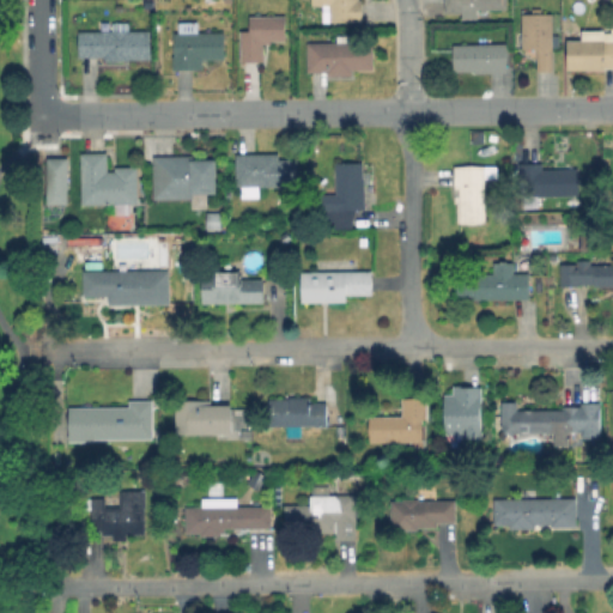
[(362,0),(362,20),(329,20),(329,5),(311,4),(311,0),(362,0)]
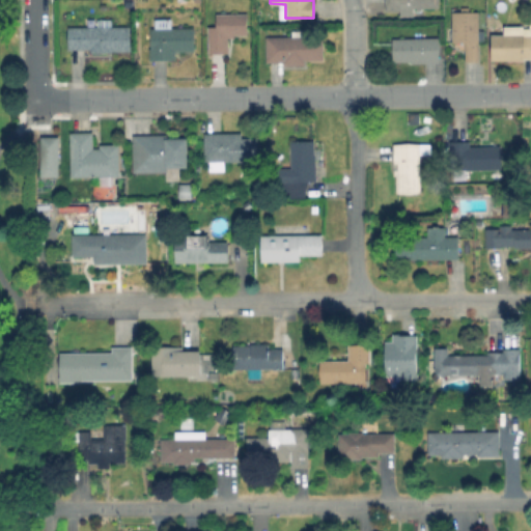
[(439,0),(439,7),(414,7),(414,15),(399,15),(400,10),(386,10),(386,0),(439,0)]
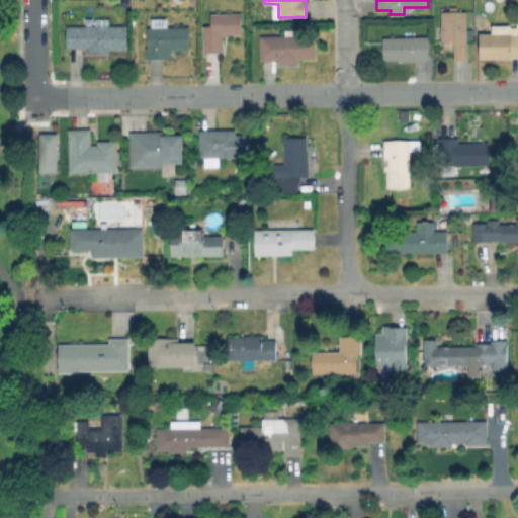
[(466,11),(466,29),(472,29),(472,37),(467,39),(467,60),(454,60),(453,40),(440,41),(440,35),(435,35),(435,26),(440,26),(440,11),(466,11)]
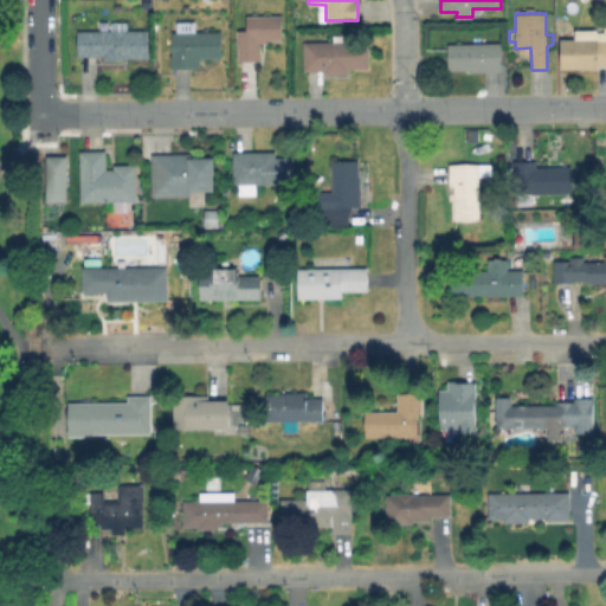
[(282,15),(282,39),(268,40),(268,43),(260,43),(260,59),(238,60),(237,30),(246,30),(246,15),(282,15)]
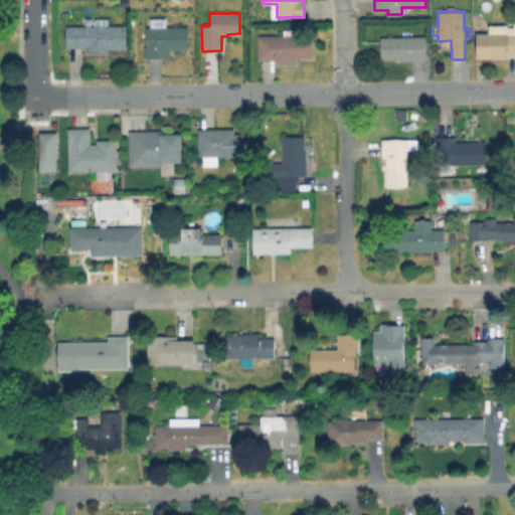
[(109,18),(109,25),(127,25),(127,49),(107,49),(108,50),(88,50),(88,47),(66,47),(65,26),(97,25),(97,18),(109,18)]
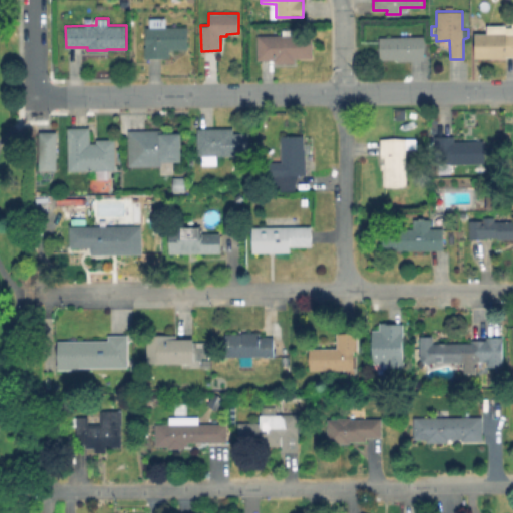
[(187,26),(187,49),(169,49),(169,57),(144,57),(144,46),(145,46),(145,27),(187,26)]
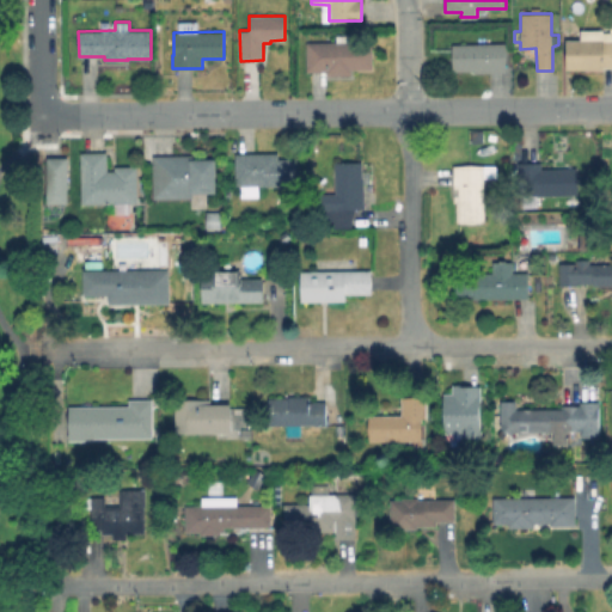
[(611,31),(611,66),(604,67),(604,68),(565,68),(565,40),(580,40),(580,32),(611,31)]
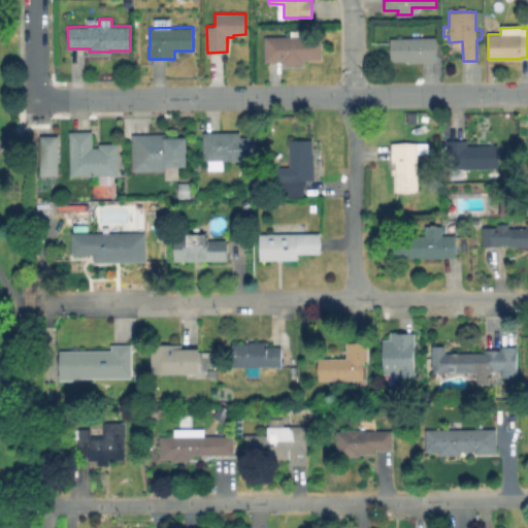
[(321,35),(322,60),(303,60),(303,64),(282,64),(282,62),(265,62),(264,36),(290,36),(290,30),(305,30),(305,35),(321,35)]
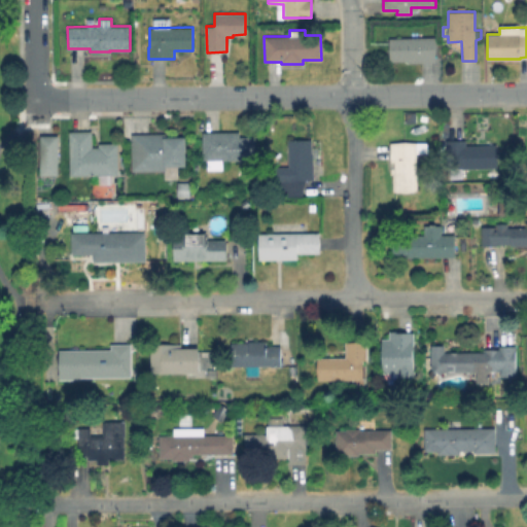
[(435,37),(435,62),(408,62),(408,60),(389,61),(389,38),(435,37)]
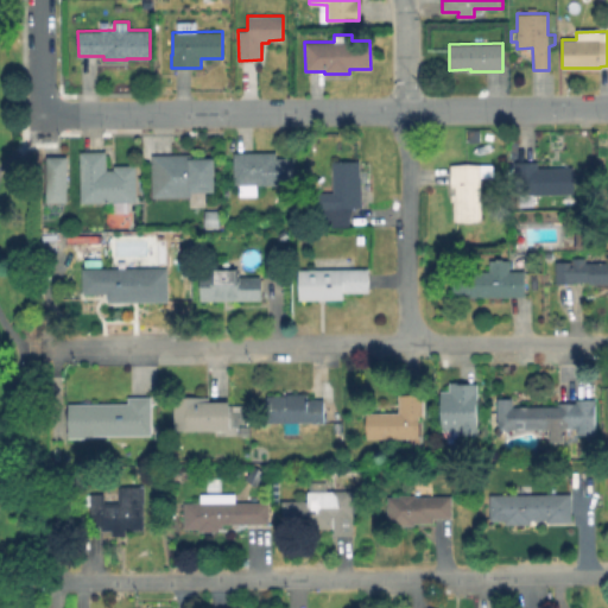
[(106,151),(107,170),(114,170),(114,165),(135,164),(137,202),(128,203),(128,211),(118,213),(116,203),(81,202),(80,151),(106,151)]
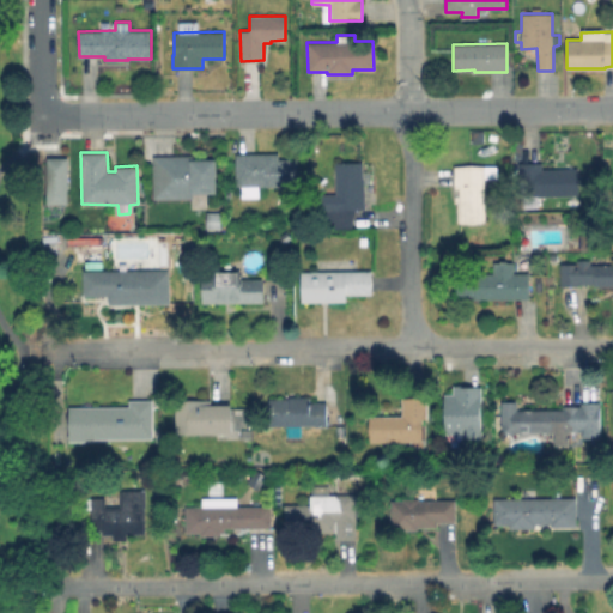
[(296,158),(297,186),(259,186),(259,196),(242,196),(241,187),(236,187),(235,153),(279,153),(279,158),(296,158)]
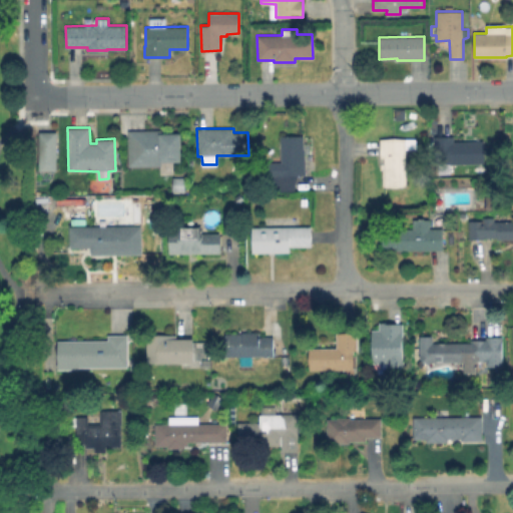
[(180,133),(180,160),(172,161),(172,173),(160,173),(160,165),(128,166),(128,129),(161,129),(161,133),(180,133)]
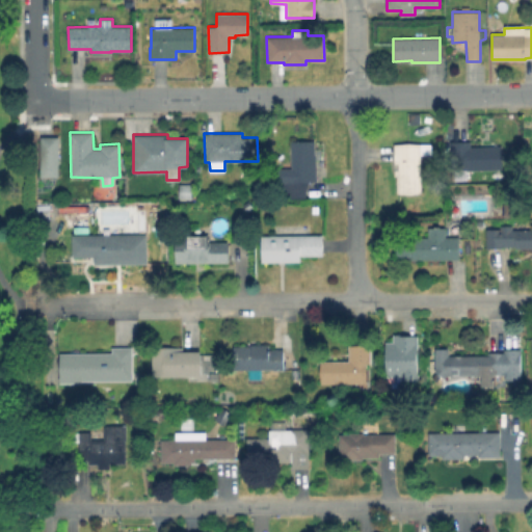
[(61,138),(60,180),(42,179),(42,138),(61,138)]
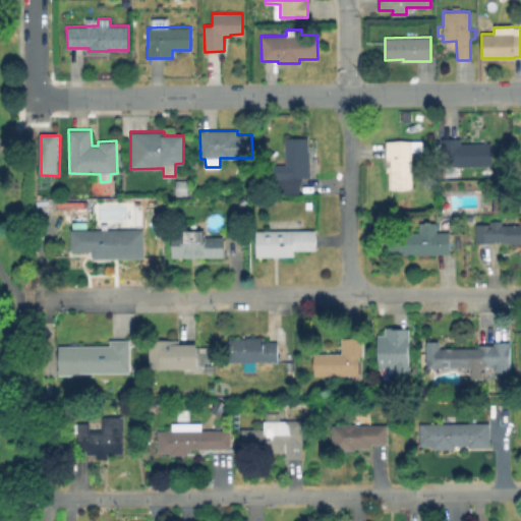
[(460,137),(460,143),(491,142),(491,166),(443,167),(442,145),(441,145),(441,138),(460,137)]
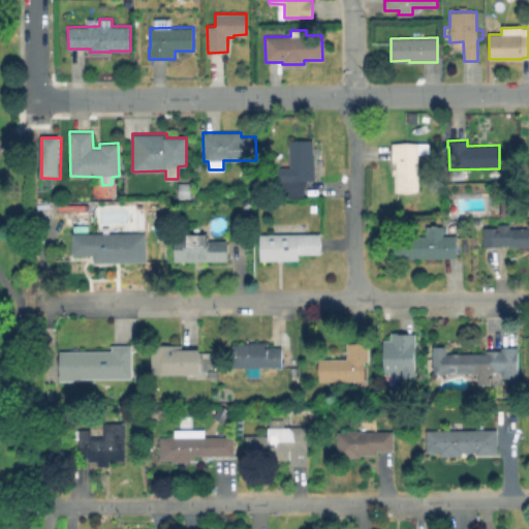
[(313,141),(313,153),(314,152),(315,180),(304,180),(304,197),(287,197),(287,191),(277,191),(276,167),(289,167),(289,141),(313,141)]
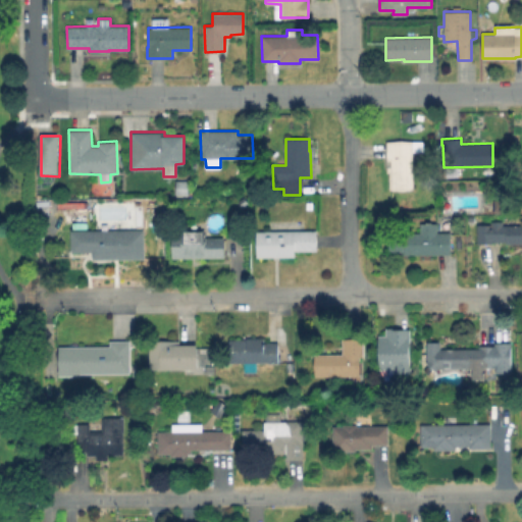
[(423,141),(423,152),(414,152),(414,189),(389,190),(389,172),(387,172),(386,141),(423,141)]
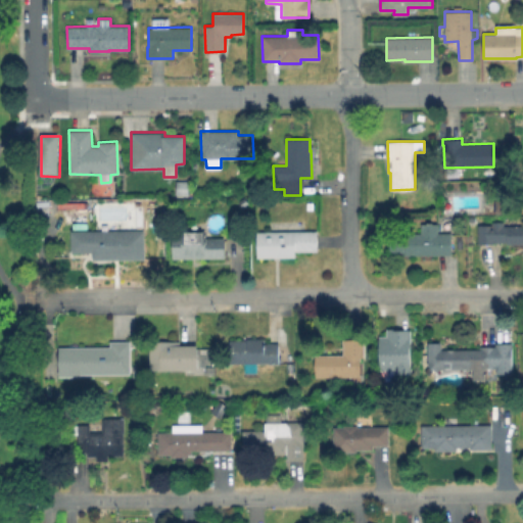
[(516,195),(515,214),(494,212),(495,205),(493,205),(493,201),(494,201),(494,194),(516,195)]
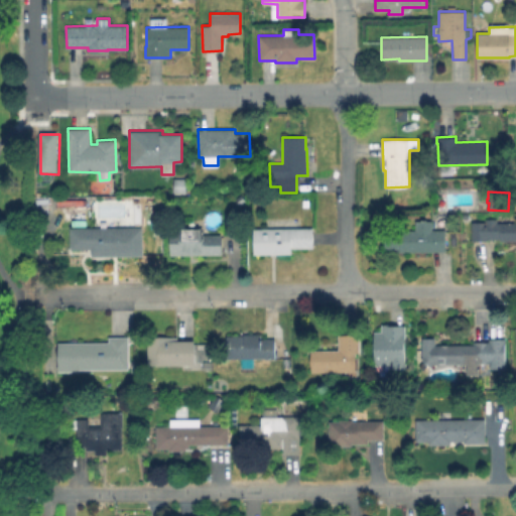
[(497,218),(497,222),(515,222),(515,240),(500,240),(500,239),(488,239),(488,240),(472,240),(472,222),(485,222),(485,218),(497,218)]
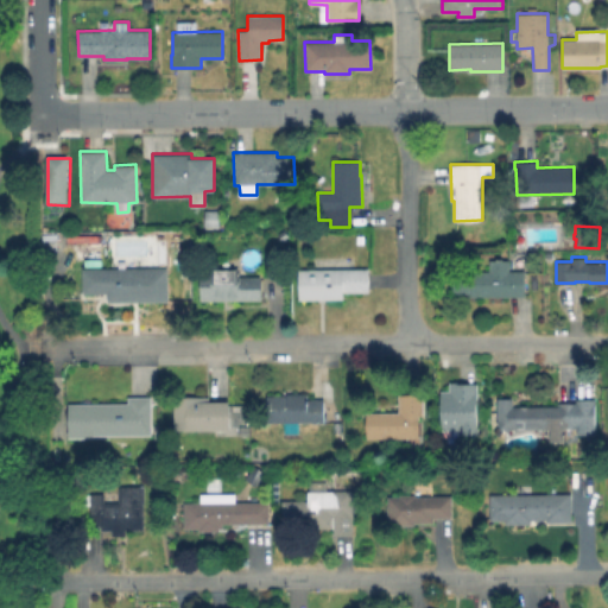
[(510,260),(510,271),(525,270),(525,296),(488,296),(488,302),(483,302),(483,297),(470,297),(470,295),(454,295),(453,273),(470,273),(470,271),(489,271),(489,260),(510,260)]
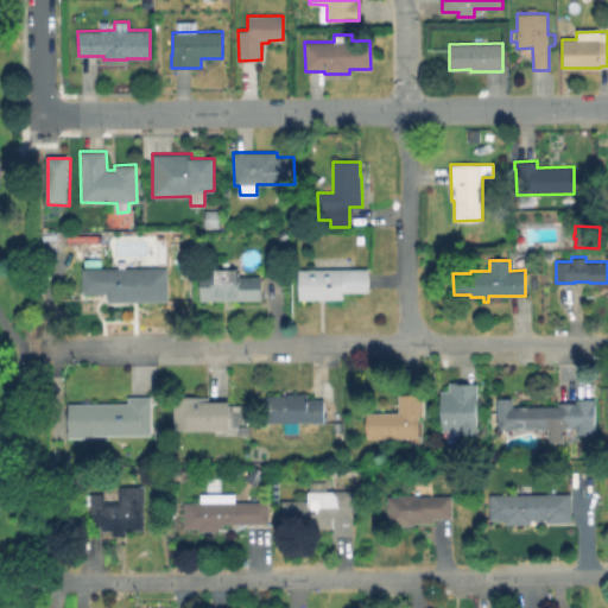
[(168,267),(169,301),(108,302),(108,293),(83,293),(83,268),(168,267)]
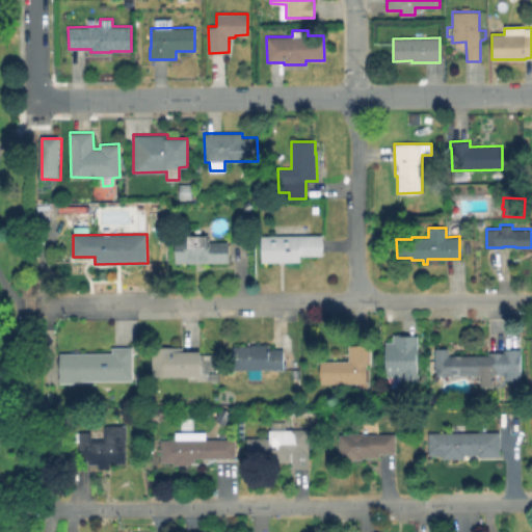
[(209,234),(209,241),(229,241),(229,262),(176,263),(176,238),(186,238),(186,234),(209,234)]
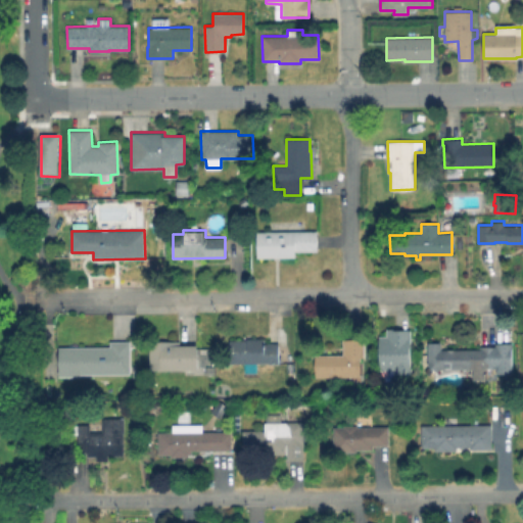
[(317,231),(317,250),(295,251),(295,257),(256,257),(256,232),(317,231)]
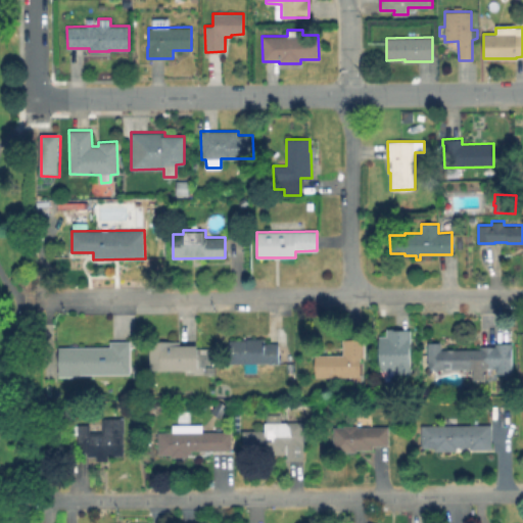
[(411,331),(410,377),(396,377),(396,370),(382,370),(382,340),(387,340),(387,331),(411,331)]
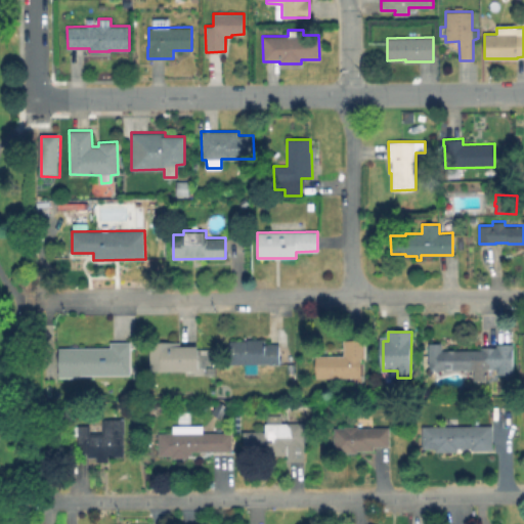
[(265,339),(265,344),(279,344),(279,363),(258,363),(258,373),(246,373),(246,364),(230,364),(230,341),(247,341),(247,339),(265,339)]
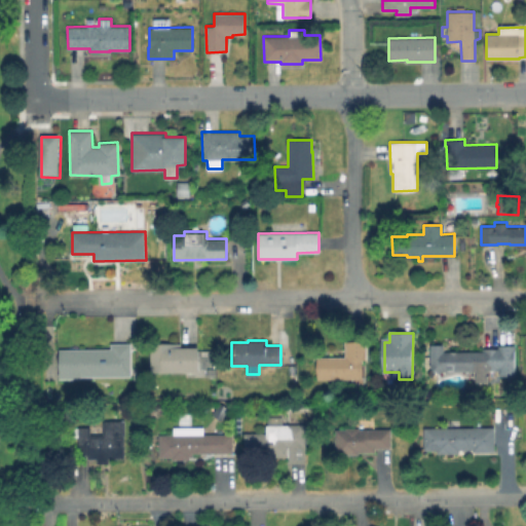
[(364,342),(364,361),(362,361),(362,378),(317,379),(317,357),(346,357),(346,342),(364,342)]
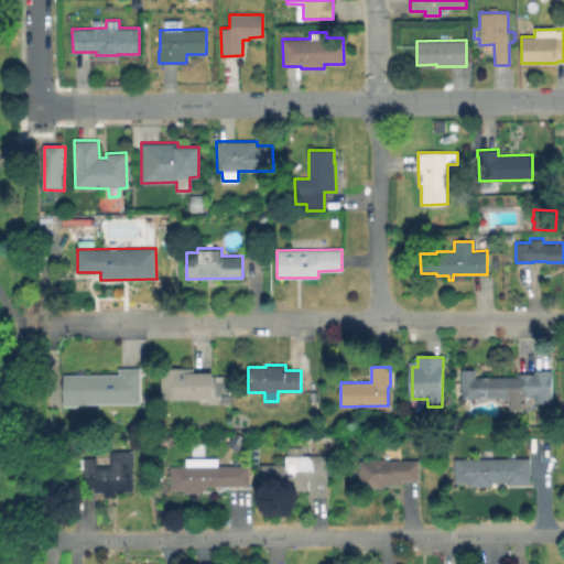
[(213,372),(213,398),(162,399),(161,369),(194,368),(194,372),(213,372)]
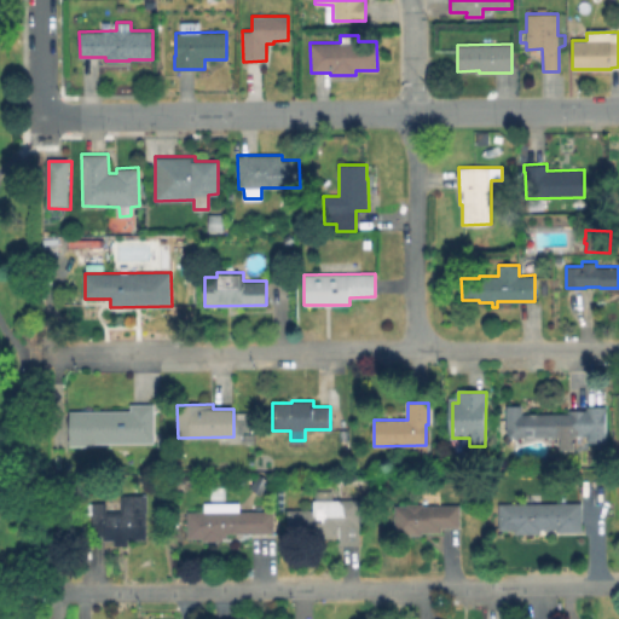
[(156,406),(156,447),(98,446),(98,449),(70,449),(70,412),(131,414),(131,406),(156,406)]
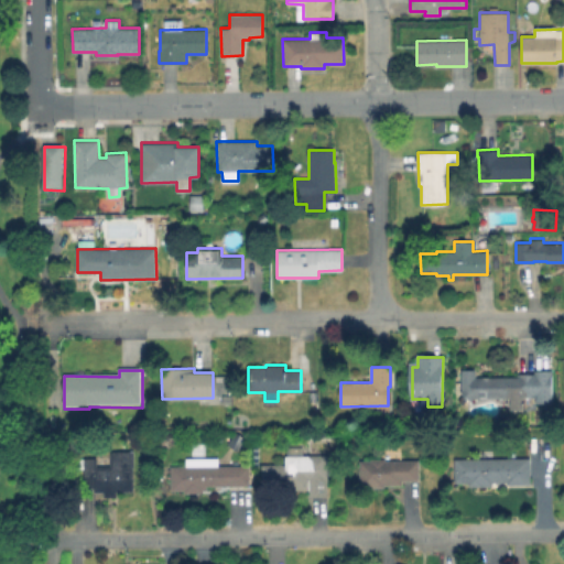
[(476,379),(517,378),(517,376),(555,376),(554,404),(537,404),(537,399),(522,399),(522,411),(510,411),(510,400),(474,400),(472,403),(467,400),(463,405),(457,401),(463,396),(459,393),(462,390),(462,372),(476,371),(476,379)]
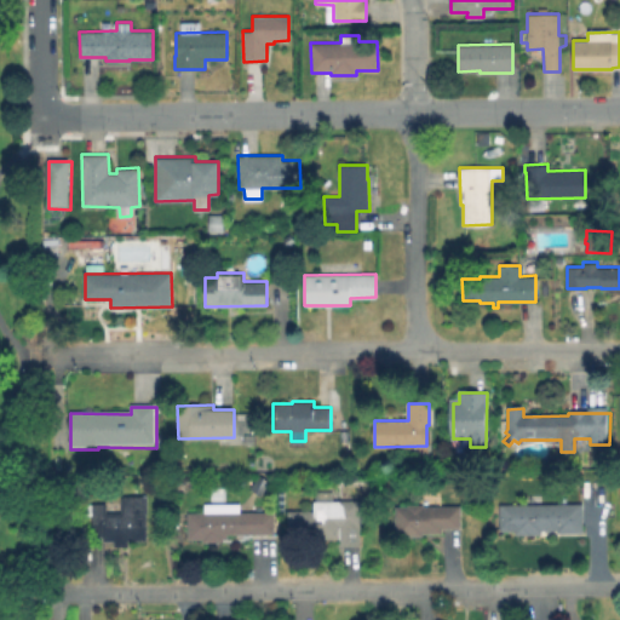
[(149,500),(149,543),(91,543),(91,507),(108,507),(108,517),(121,517),(121,499),(149,500)]
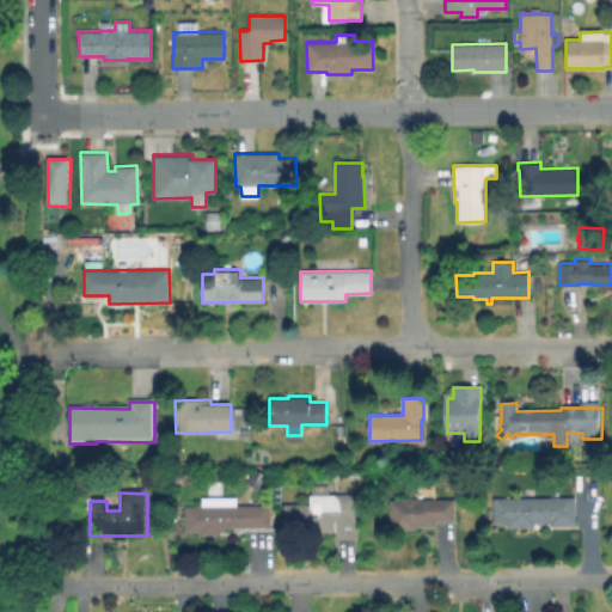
[(363,499),(363,516),(355,516),(355,519),(335,519),(335,532),(308,532),(308,530),(285,531),(285,503),(310,503),(310,494),(355,494),(355,499),(363,499)]
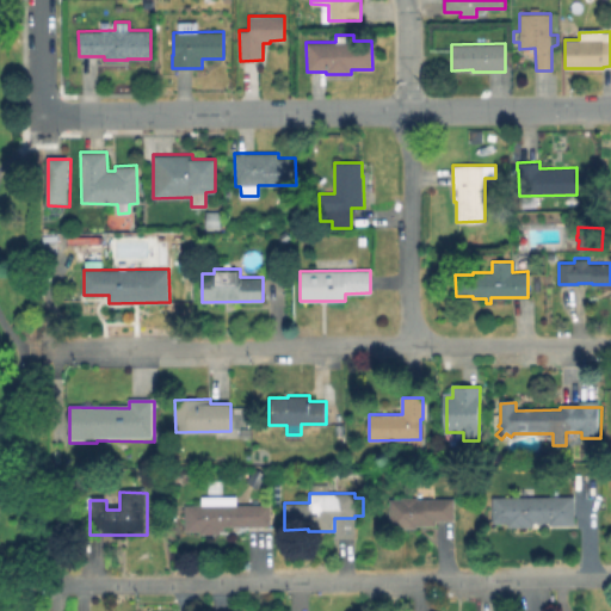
[(574,495),(574,524),(549,525),(549,522),(534,522),(534,526),(507,526),(507,523),(493,523),(492,497),(574,495)]
